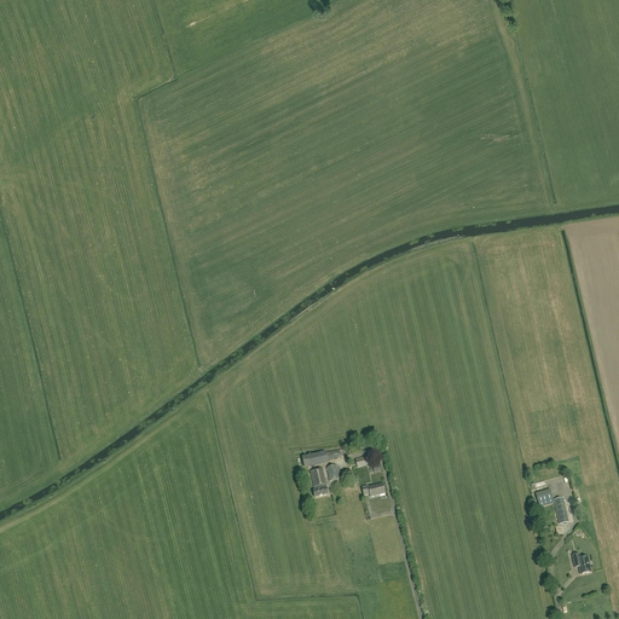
[(325,452),(311,456),(314,468),(329,464),(328,461),(341,458),(340,450),(327,453),(325,452)]
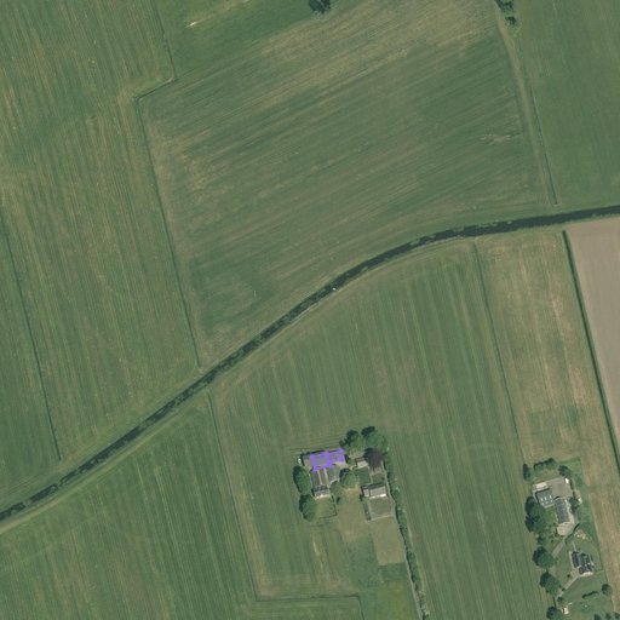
[(369,458),(356,460),(357,469),(371,466),(369,458)]
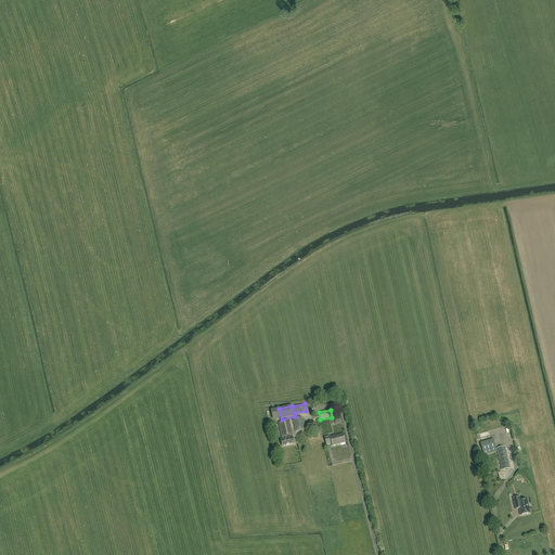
[(295,433),(307,429),(304,418),(302,418),(302,417),(293,420),(295,433)]
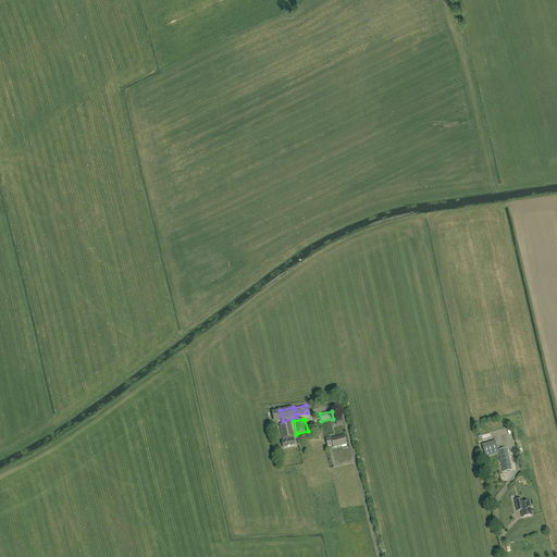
[(283,448),(296,445),(291,422),(280,424),(283,440),(284,442),(282,442),(283,448)]
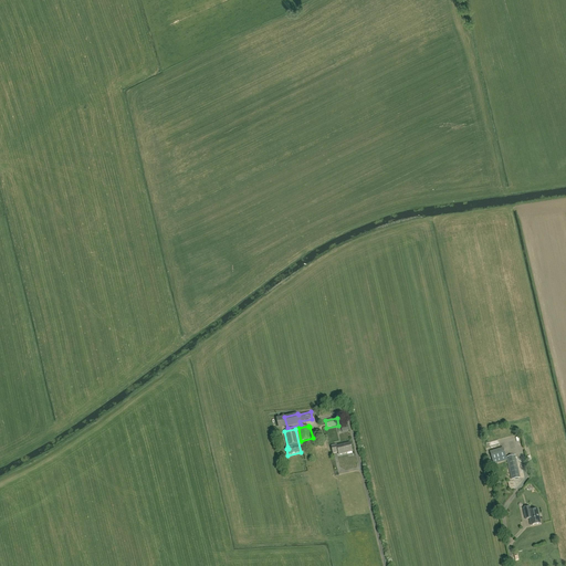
[(349,443),(337,447),(337,446),(332,447),(333,453),(338,452),(338,454),(352,452),(349,443)]
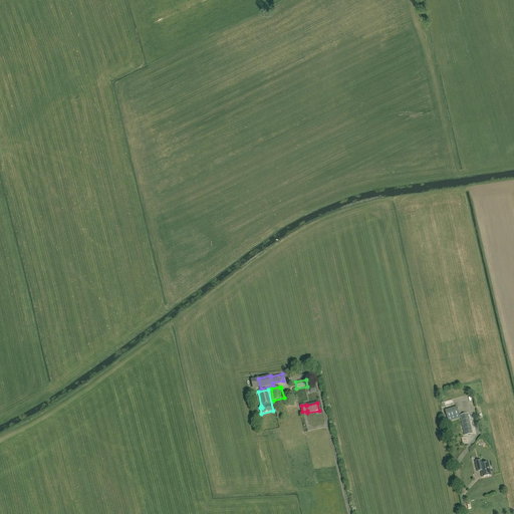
[(457,408),(445,411),(449,422),(460,418),(457,408)]
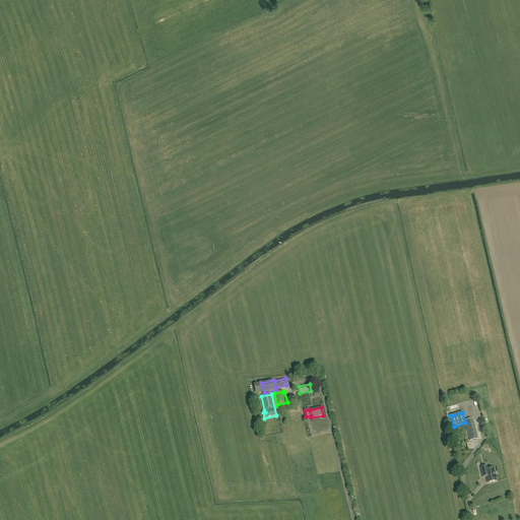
[(473,418),(465,420),(466,423),(468,432),(468,435),(469,439),(469,441),(478,440),(473,418)]
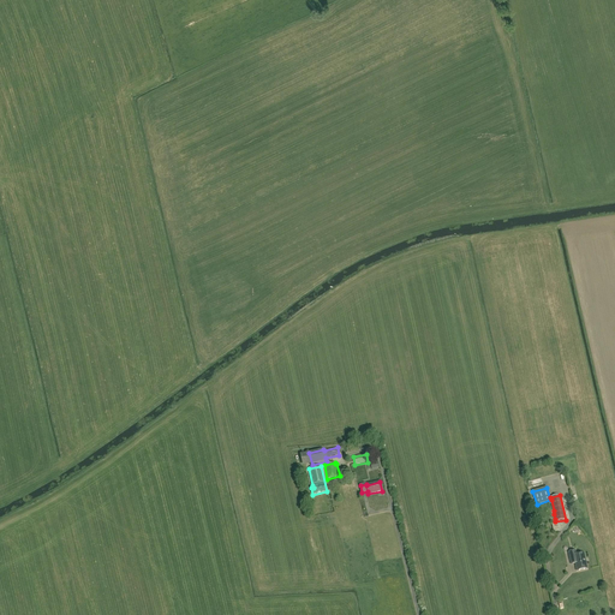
[(571,560),(574,560),(577,571),(587,569),(584,554),(577,555),(575,550),(568,553),(571,560)]
